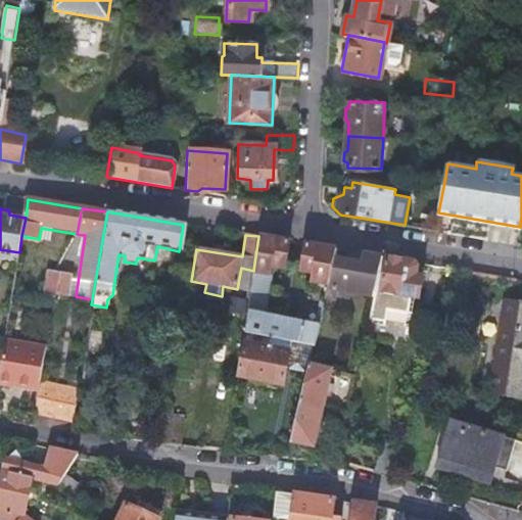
[(250,287),(244,333),(246,333),(314,344),(323,302),(267,294),(272,268),(284,270),(288,242),(258,236),(253,271),(250,287)]
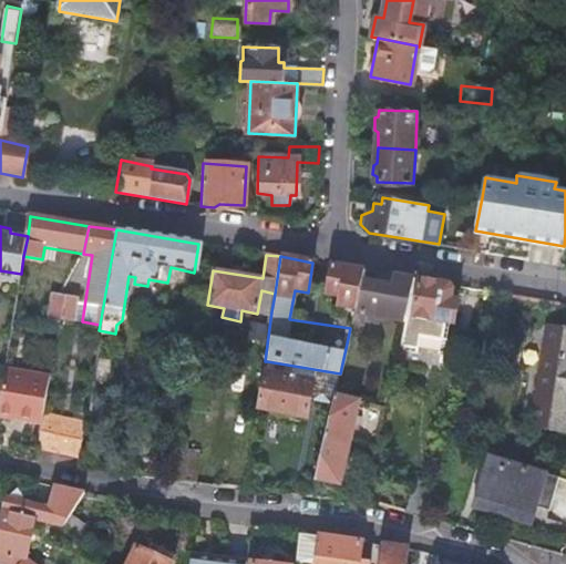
[(363,270),(331,265),(327,290),(328,295),(339,296),(337,306),(353,310),(361,280),(363,270)]
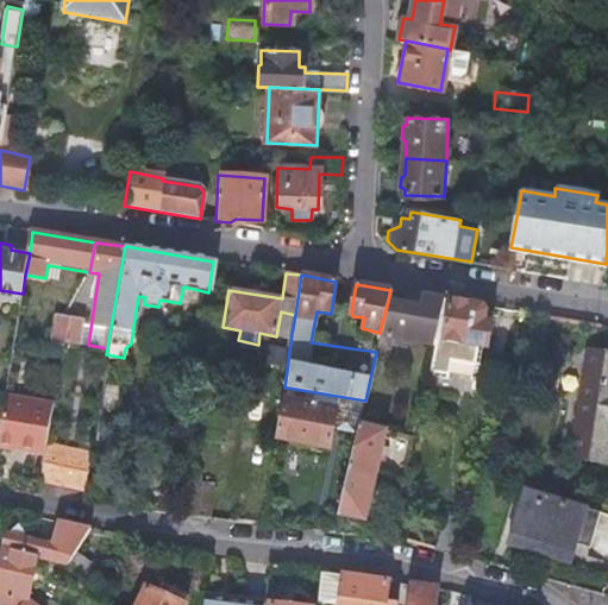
[(388,301),(380,333),(380,336),(432,347),(443,298),(402,291),(400,303),(388,301)]
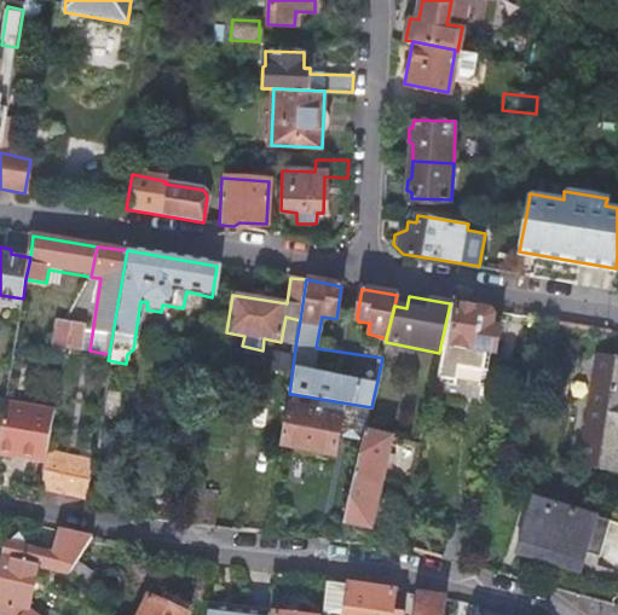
[(450,303),(439,353),(433,381),(454,384),(456,372),(481,376),(486,353),(496,353),(500,329),(492,326),(495,311),(450,303)]
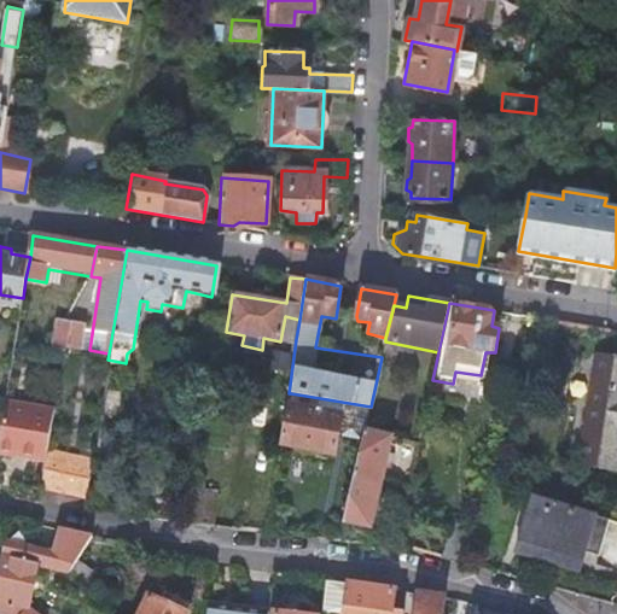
[(68,321),(63,321),(54,319),(50,348),(63,351),(63,346),(68,321)]
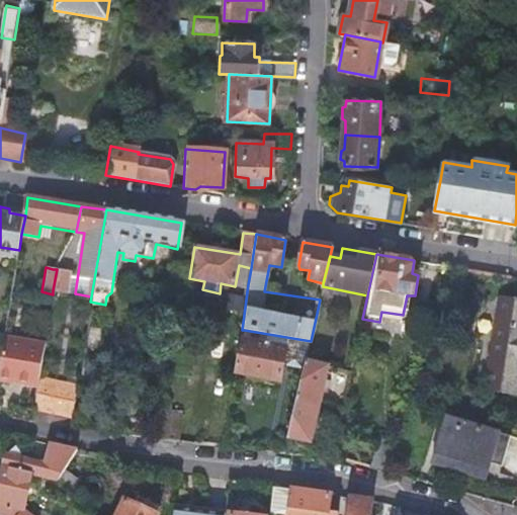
[(71,271),(57,269),(53,290),(67,292),(71,271)]
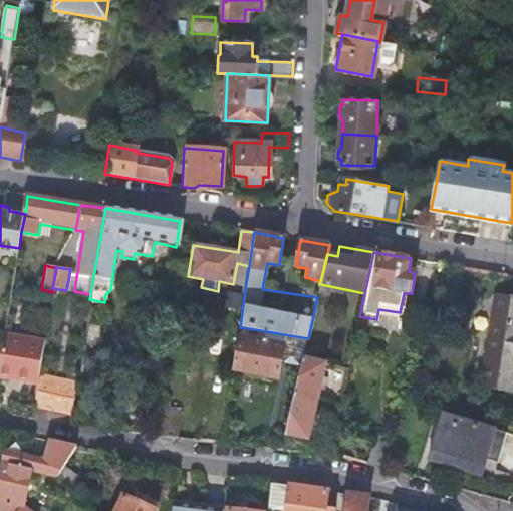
[(512,298),(496,295),(494,311),(512,313),(512,298)]
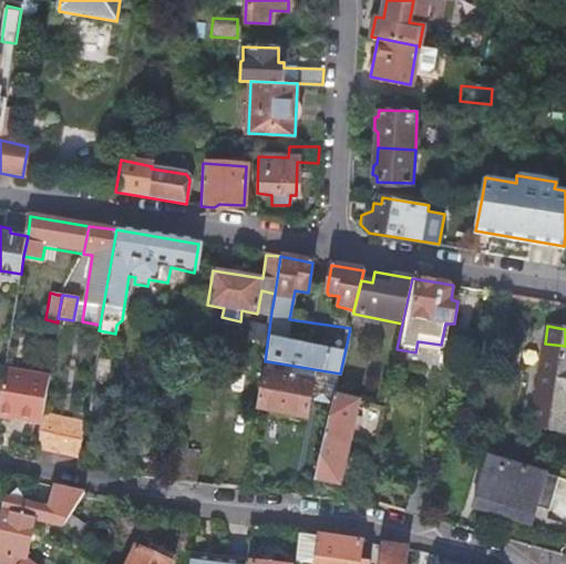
[(565,346),(545,344),(531,427),(565,433),(565,431),(565,346)]
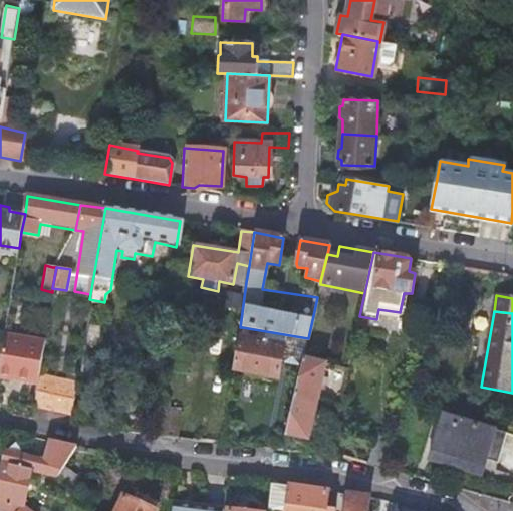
[(308,338),(242,327),(235,371),(278,377),(280,367),(284,346),(305,349),(308,338)]
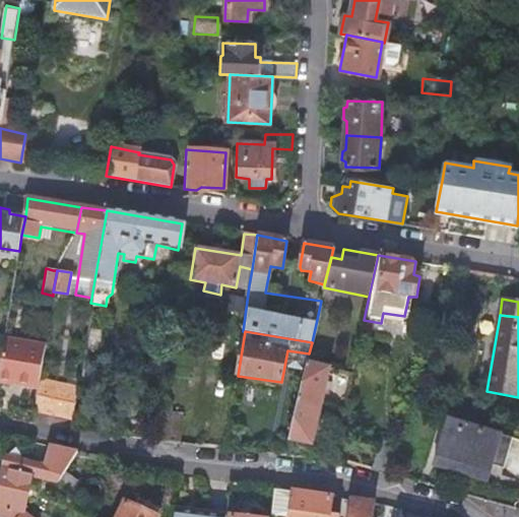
[(3,345),(0,366),(0,379),(37,386),(39,374),(43,351),(3,345)]
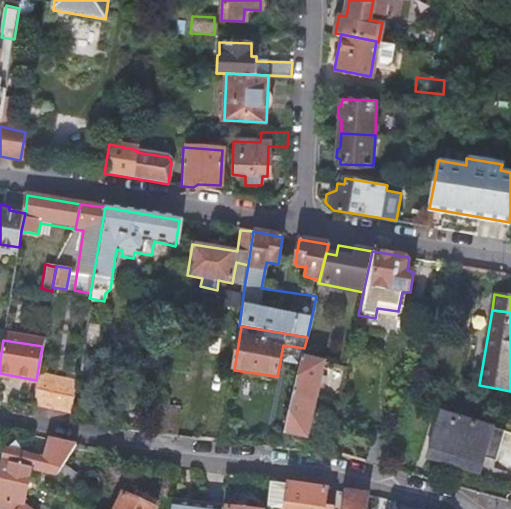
[(283,345),(279,366),(300,369),(303,355),(304,348),(283,345)]
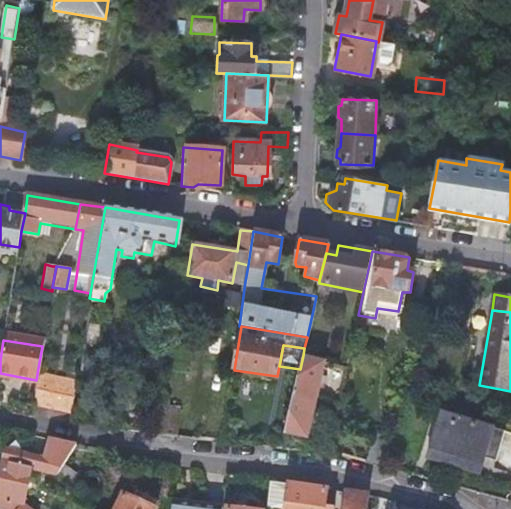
[(300,369),(285,433),(306,438),(324,360),(303,355),(300,369)]
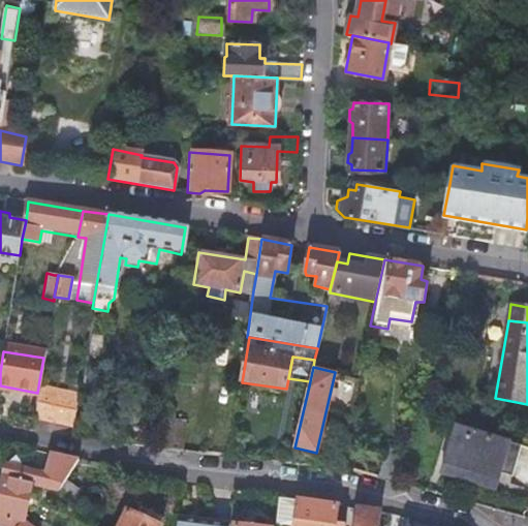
[(32,418),(72,426),(79,388),(39,380),(37,393),(32,418)]
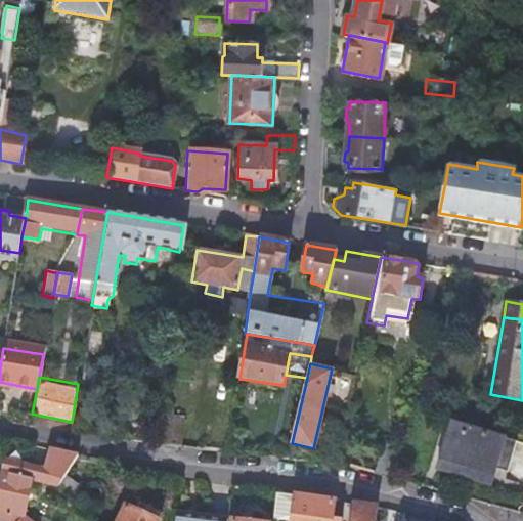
[(451,423),(437,473),(491,488),(496,468),(510,471),(518,441),(451,423)]
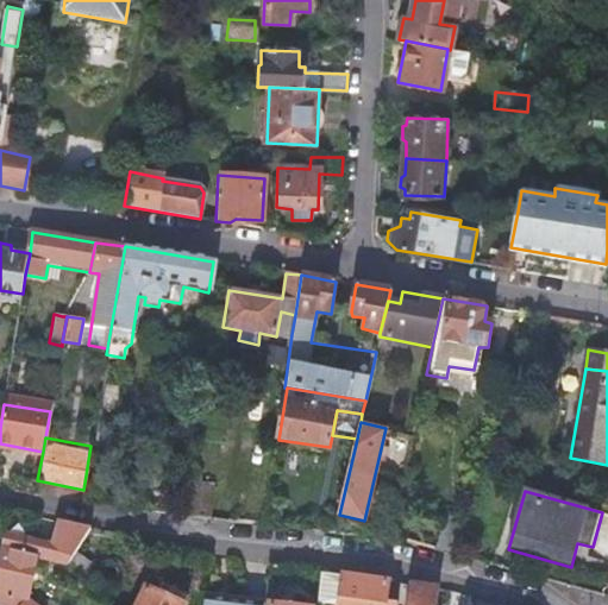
[(51,540),(5,529),(0,546),(0,604),(36,604),(27,598),(37,555),(79,565),(82,553),(92,528),(60,521),(51,540)]
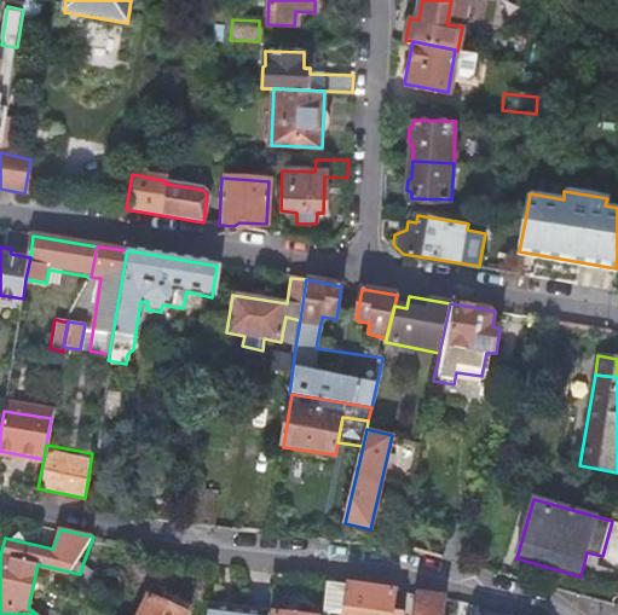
[(84,562),(80,574),(75,590),(92,599),(104,570),(84,562)]
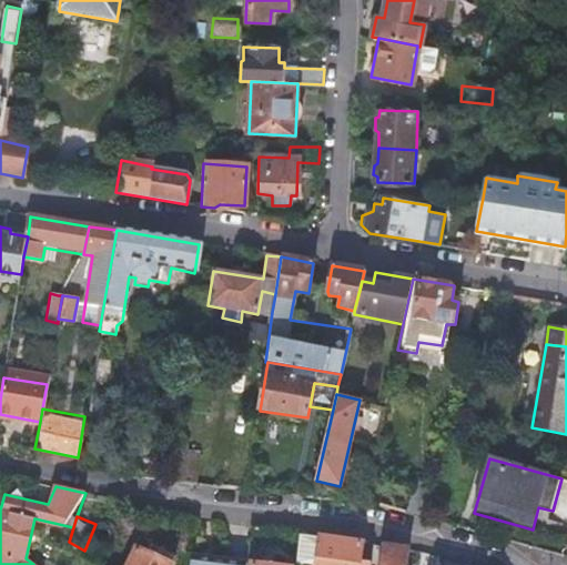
[(313,564),(319,535),(301,533),(296,564),(304,564),(313,564)]
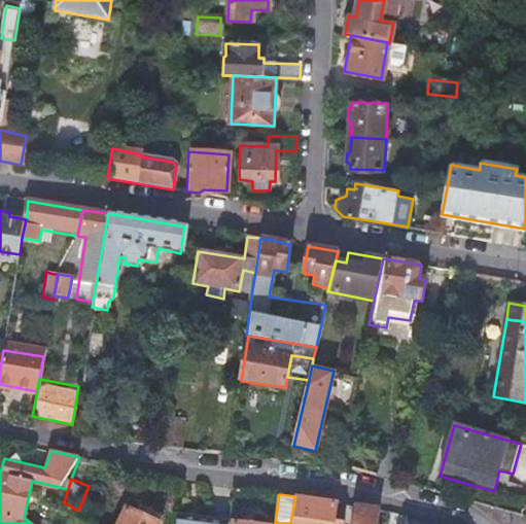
[(295,496),(290,523),(344,523),(345,522),(334,520),(336,502),(295,496)]
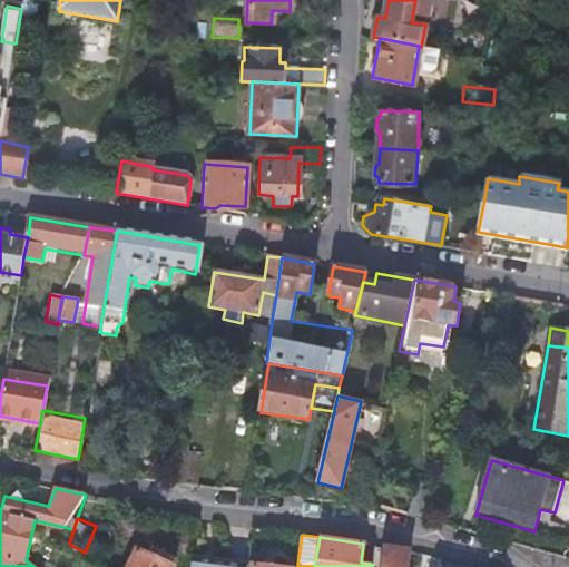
[(137,547),(127,566),(172,566),(173,566),(172,565),(175,556),(151,544),(147,551),(137,547)]
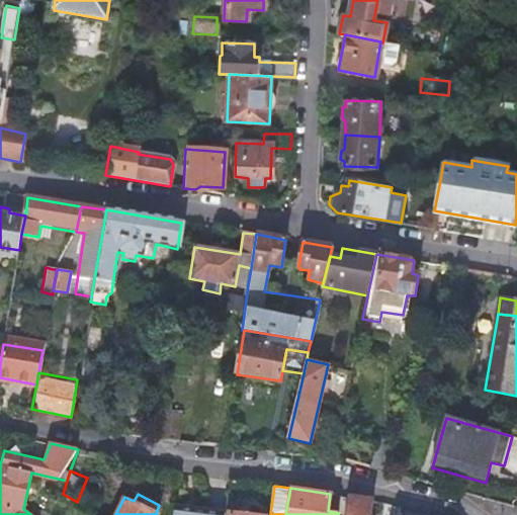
[(369,514),(372,501),(350,497),(347,514),(369,514)]
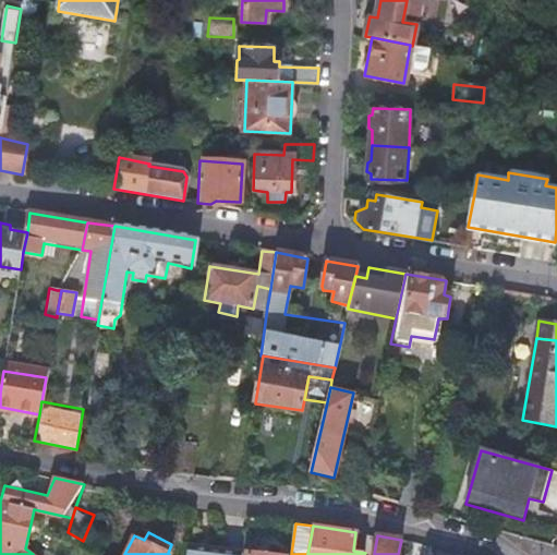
[(188,544),(185,554),(243,554),(244,552),(188,544)]
